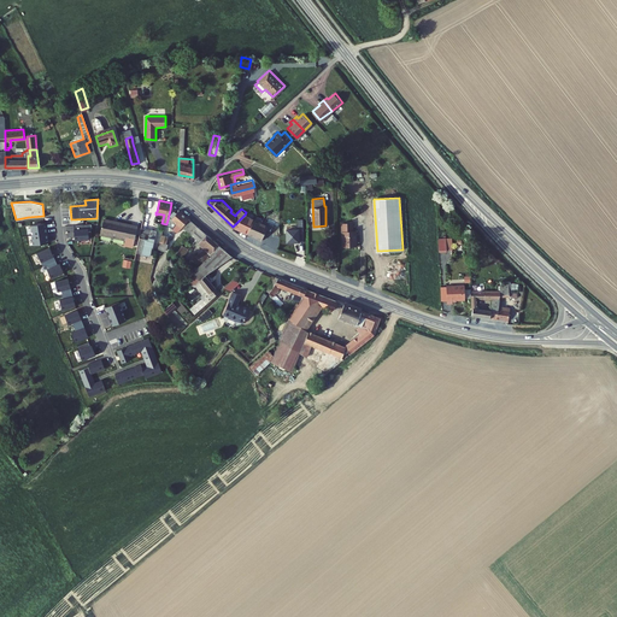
[(175,213),(170,210),(166,224),(170,225),(171,222),(177,227),(178,225),(189,234),(197,225),(178,210),(175,213)]
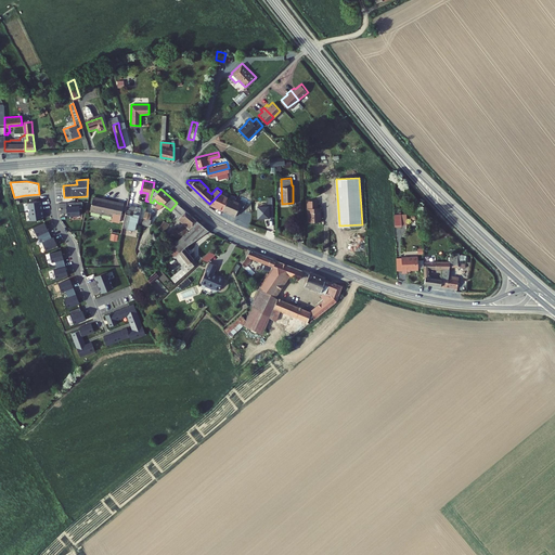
[(241,201),(220,193),(209,204),(234,215),(241,201)]
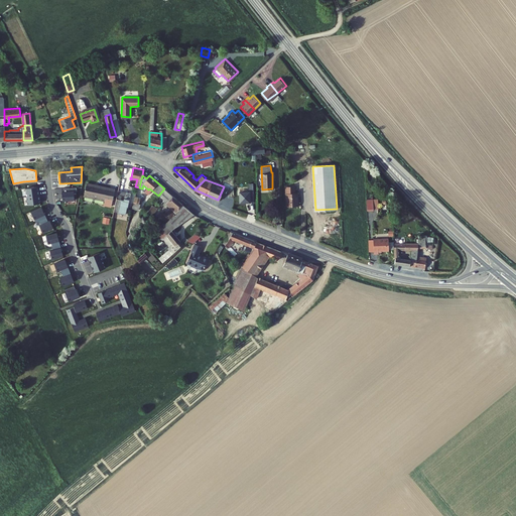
[(112,191),(113,188),(86,183),(84,196),(101,200),(103,190),(112,191)]
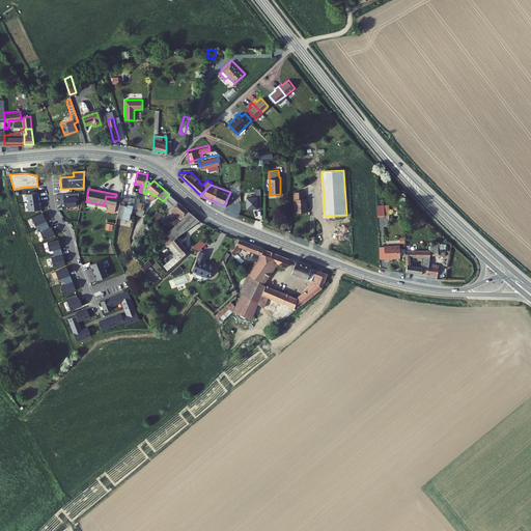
[(27,201),(40,200),(40,196),(39,196),(38,191),(26,193),(27,201)]
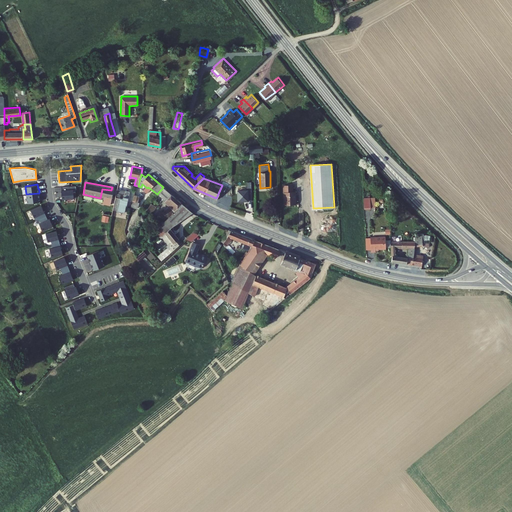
[(62,199),(74,198),(73,189),(76,189),(76,185),(61,186),(62,190),(61,190),(62,199)]
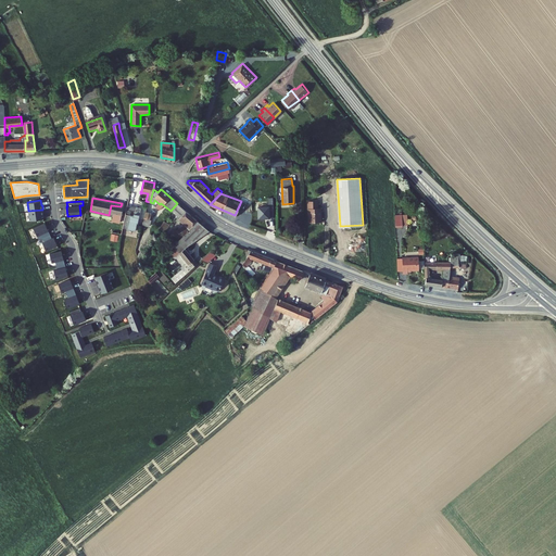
[(307,201),(308,223),(321,223),(320,207),(318,209),(317,201),(307,201)]
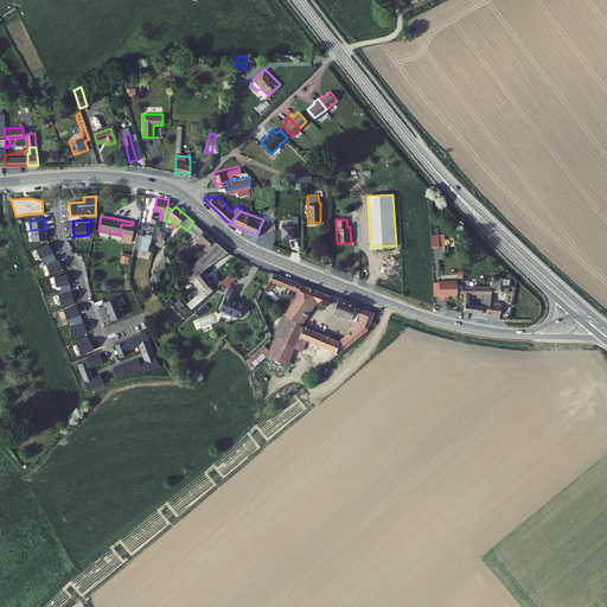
[(131,242),(135,223),(133,222),(132,225),(121,224),(119,235),(123,235),(122,241),(131,242)]
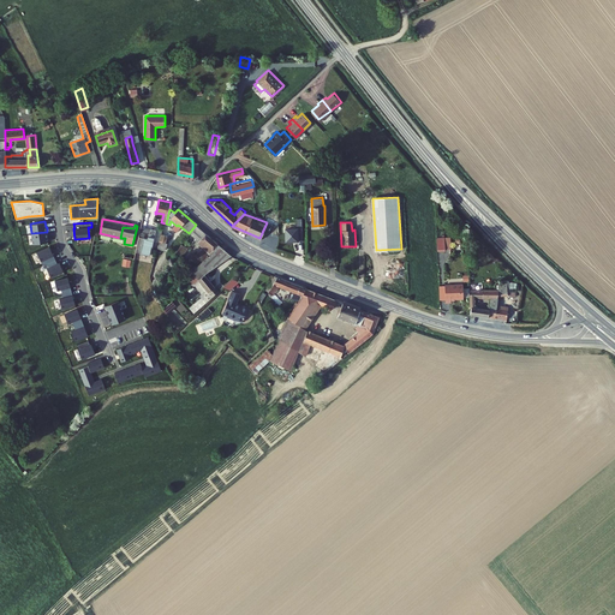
[(219,244),(196,225),(189,233),(208,251),(203,255),(201,252),(196,257),(199,262),(219,244)]
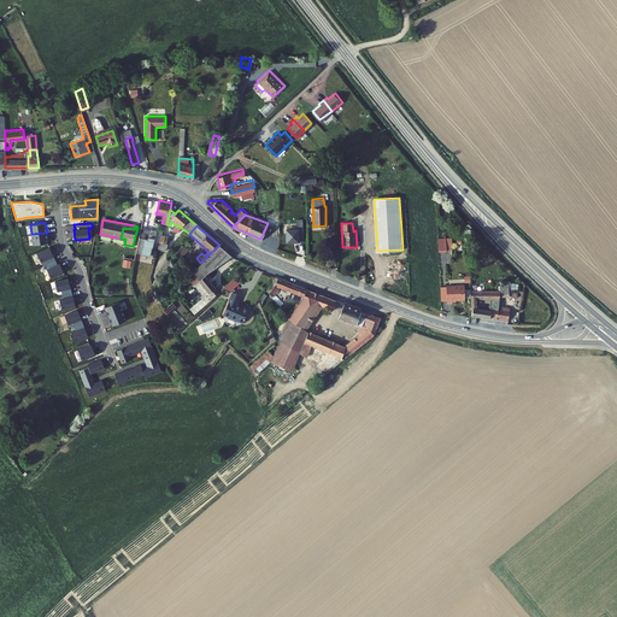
[(298,227),(286,227),(287,239),(298,239),(303,239),(303,228),(298,228),(298,227)]
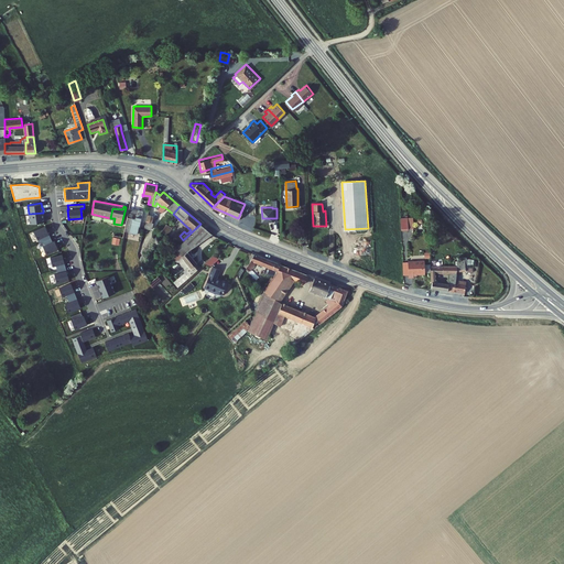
[(137,214),(138,209),(129,208),(127,217),(134,218),(136,214),(137,214)]
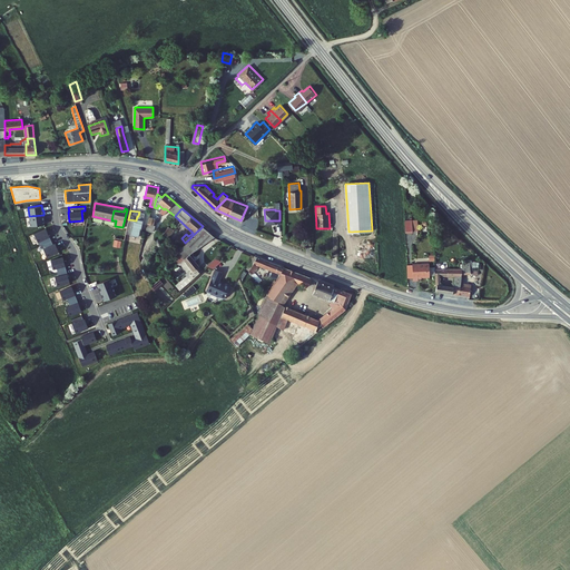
[(144,213),(139,212),(138,216),(137,216),(136,220),(128,219),(126,234),(138,236),(140,228),(140,229),(144,213)]
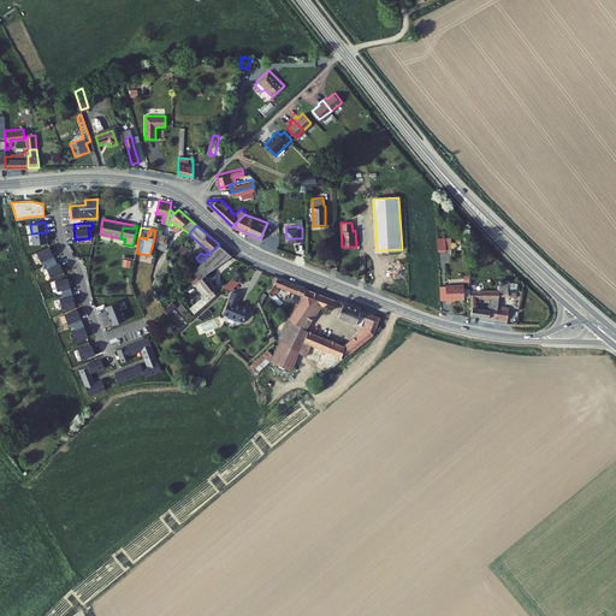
[(31,234),(33,244),(48,242),(47,236),(48,236),(47,232),(31,234)]
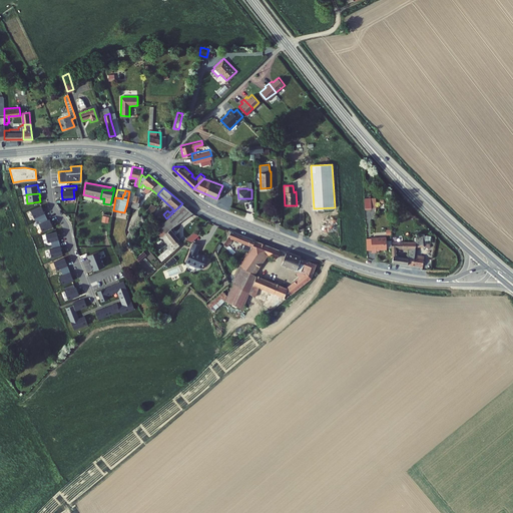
[(191,212),(182,203),(166,218),(158,225),(165,233),(171,228),(191,212)]
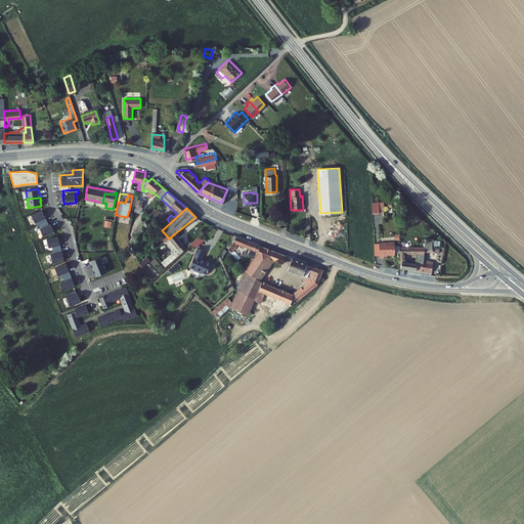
[(47,220),(42,209),(31,214),(36,225),(40,223),(47,220)]
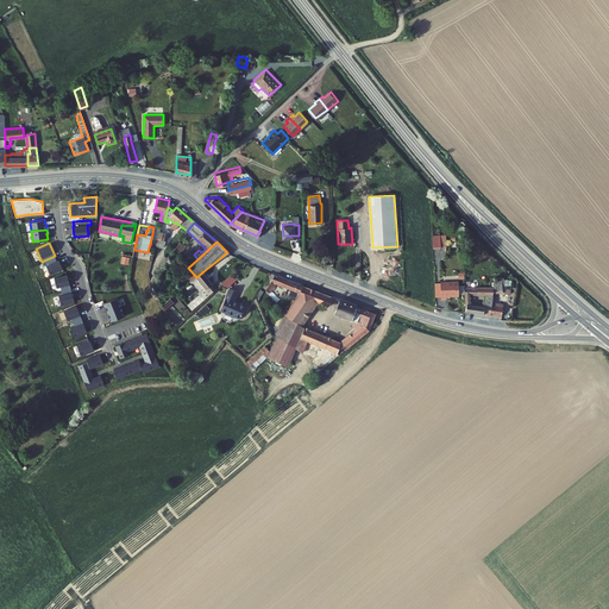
[(176,250),(183,252),(186,245),(179,243),(176,250)]
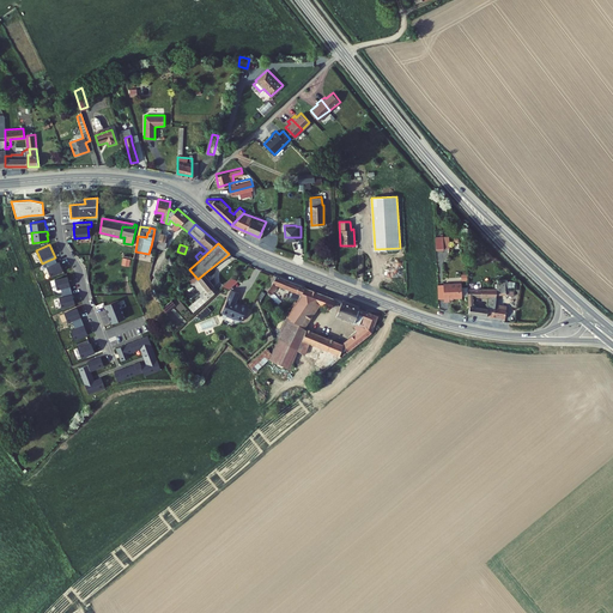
[(47,267),(50,275),(64,269),(59,261),(56,261),(55,258),(47,261),(49,266),(47,267)]
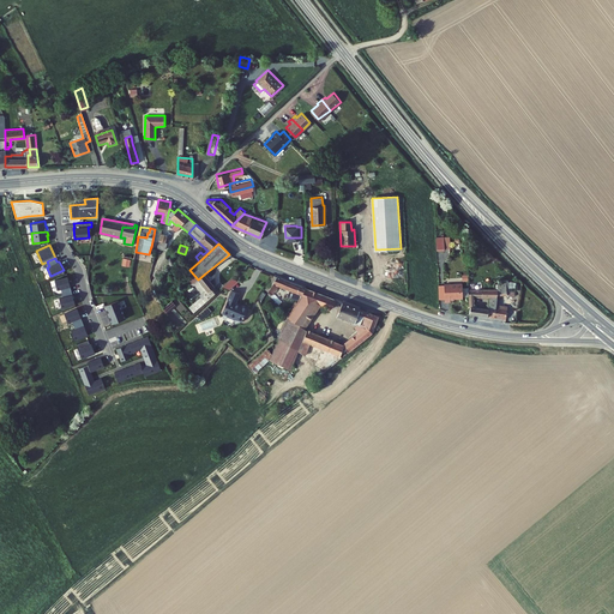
[(154,286),(167,264),(162,262),(151,277),(154,286)]
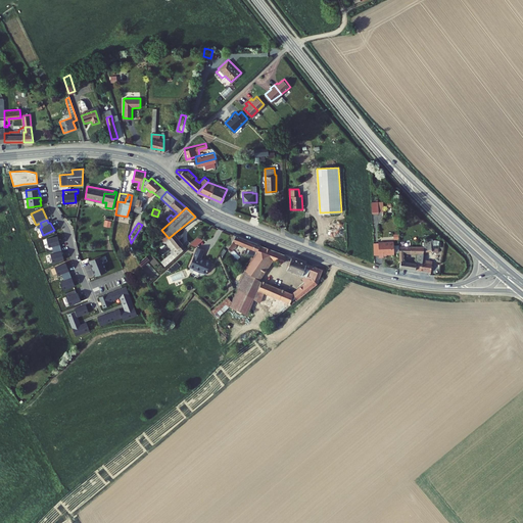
[(186,246),(175,233),(169,238),(164,240),(173,248),(174,247),(176,245),(181,250),(186,246)]
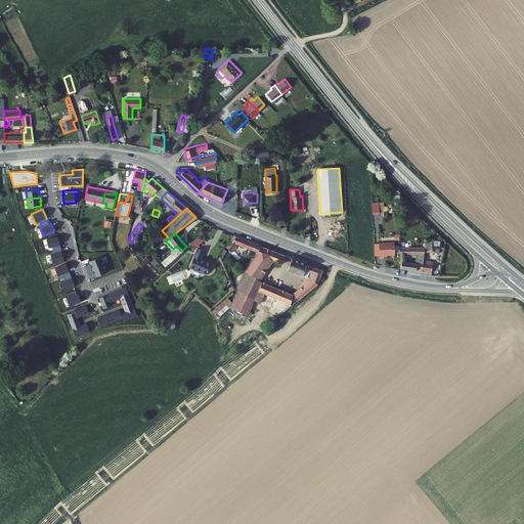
[(236,234),(232,233),(225,246),(228,248),(236,234)]
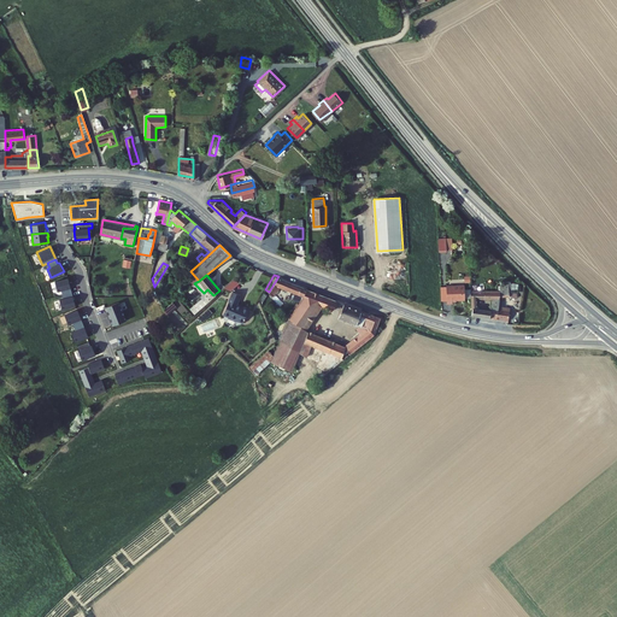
[(297,283),(278,276),(269,292),(274,295),(281,287),(293,292),(297,283)]
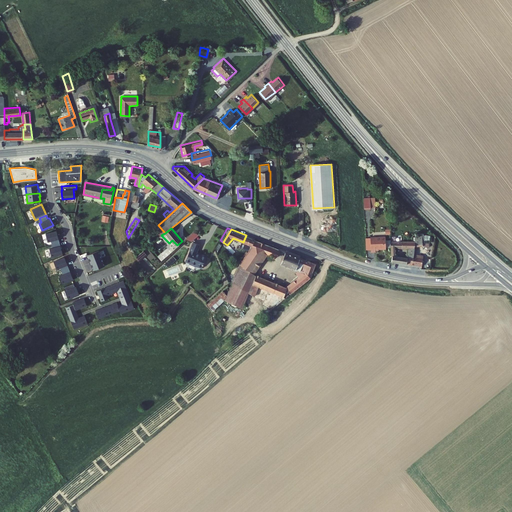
[(59,241),(56,230),(45,233),(47,241),(51,240),(51,243),(59,241)]
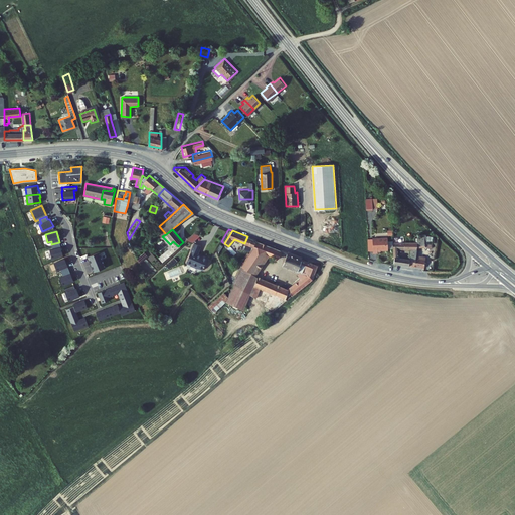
[(195,232),(188,239),(192,243),(199,237),(195,232)]
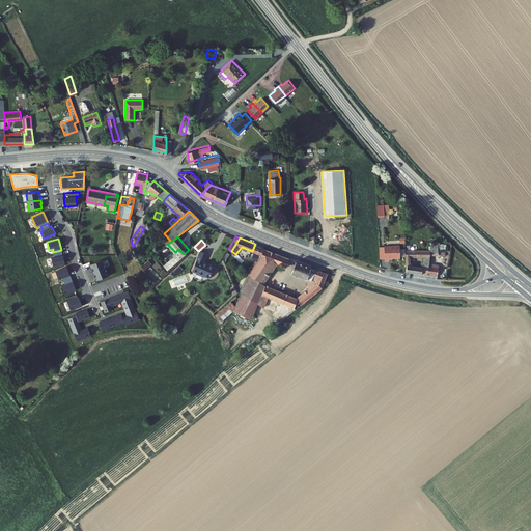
[(264,248),(255,244),(252,251),(250,253),(259,257),(261,254),(264,248)]
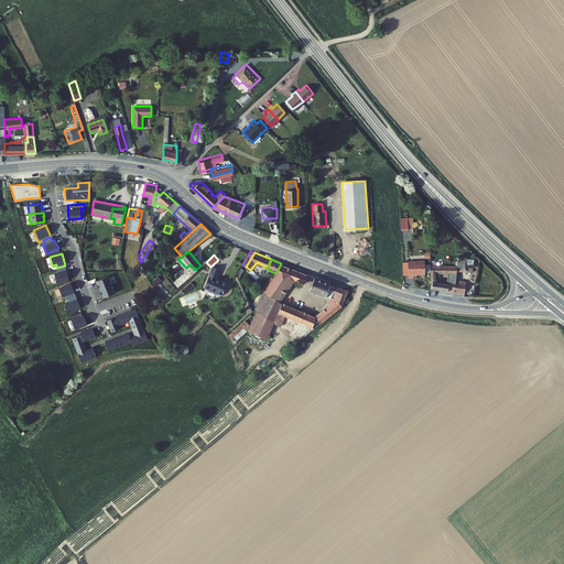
[(425,273),(425,260),(409,260),(409,277),(414,277),(414,273),(425,273)]
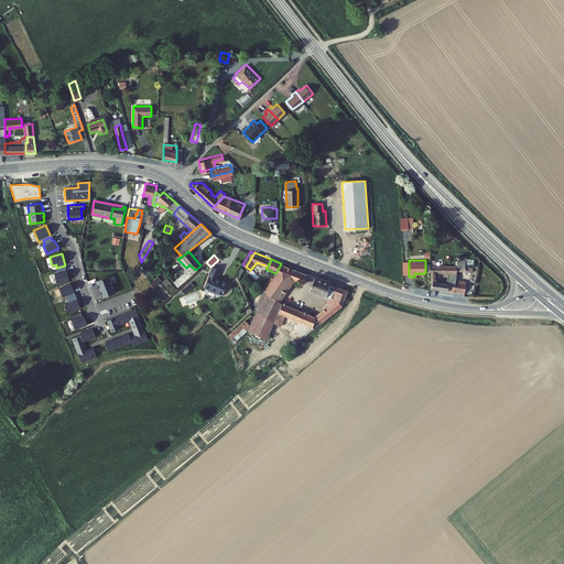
[(261,292),(252,311),(267,320),(272,323),(292,331),(292,329),(296,320),(313,326),(314,327),(344,303),(348,290),(310,274),(304,288),(329,297),(337,300),(316,316),(310,313),(282,302),(278,299),(292,279),(297,281),(302,271),(281,263),(278,270),(275,273),(271,279),(269,282),(261,292)]
